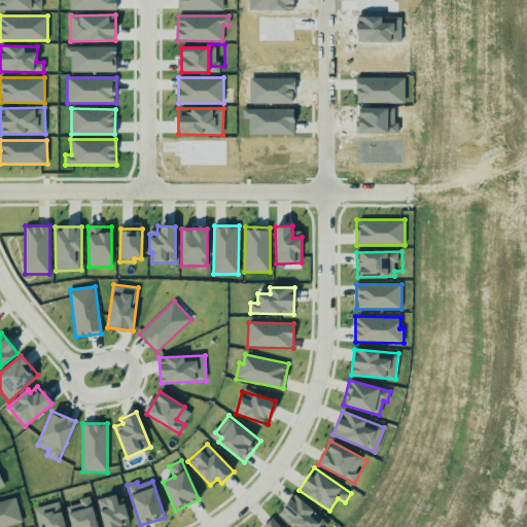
[(124,494),(98,499),(103,526),(120,526),(129,524),(124,494)]
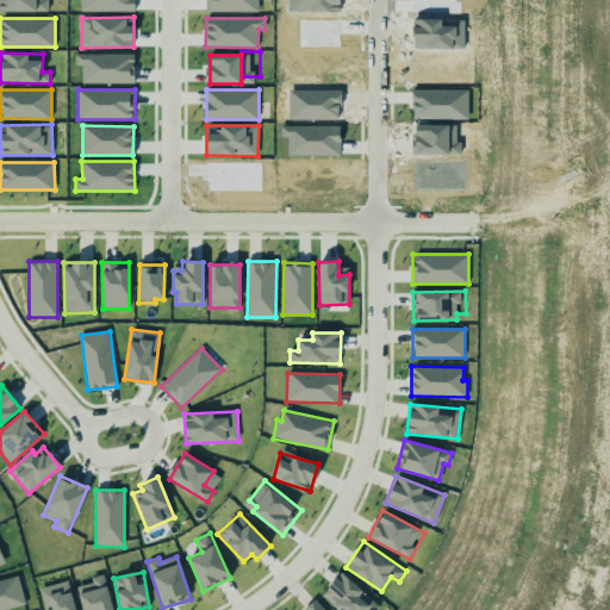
[(377,609),(379,608),(342,572),(322,593),(338,609),(377,609)]
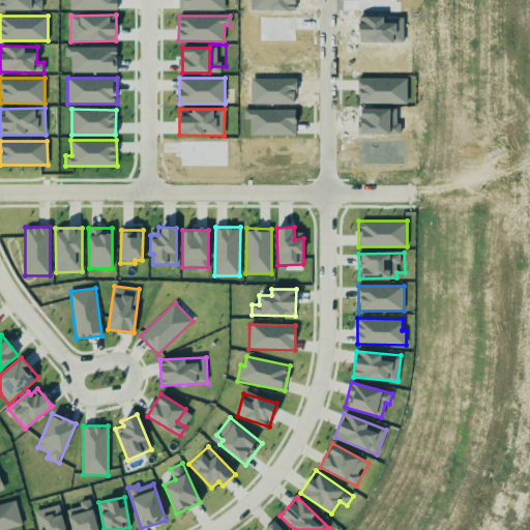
[(98,529),(90,498),(79,501),(82,510),(68,514),(71,529),(98,529)]
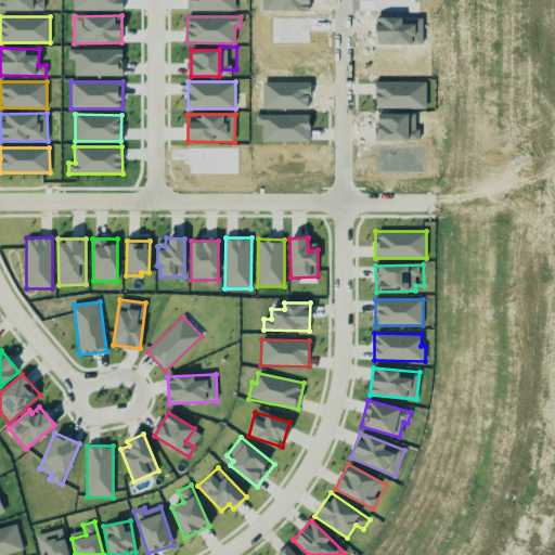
[(0,554),(4,554),(24,551),(17,524),(0,528),(0,554)]
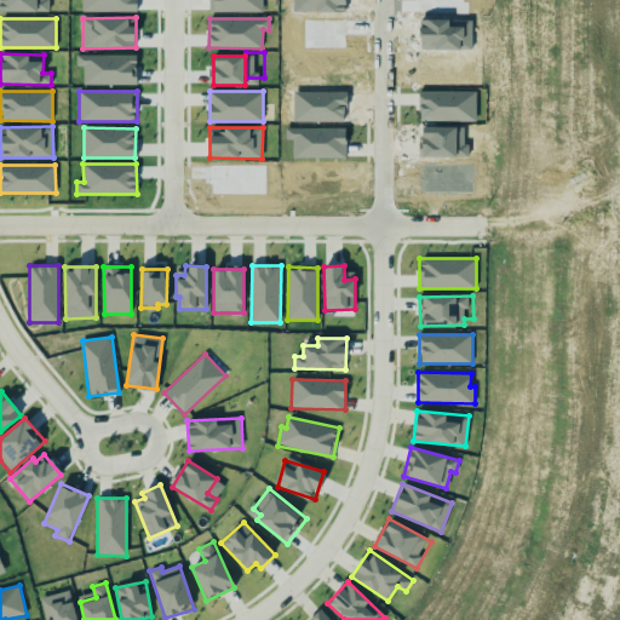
[(40,597),(45,619),(76,619),(69,590),(40,597)]
